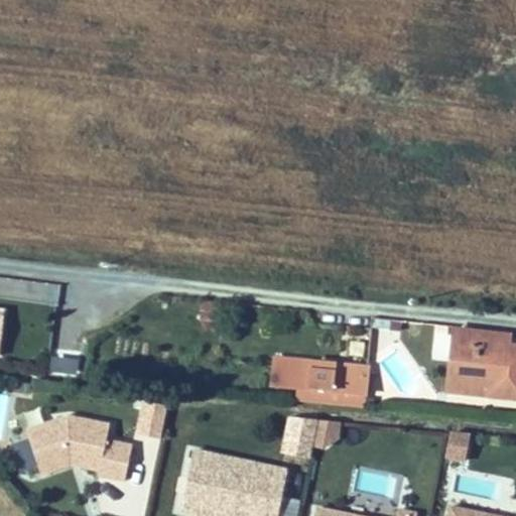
[(515,346),(514,347),(515,336),(501,335),(464,332),(458,332),(453,393),(493,396),(515,397),(515,346)]
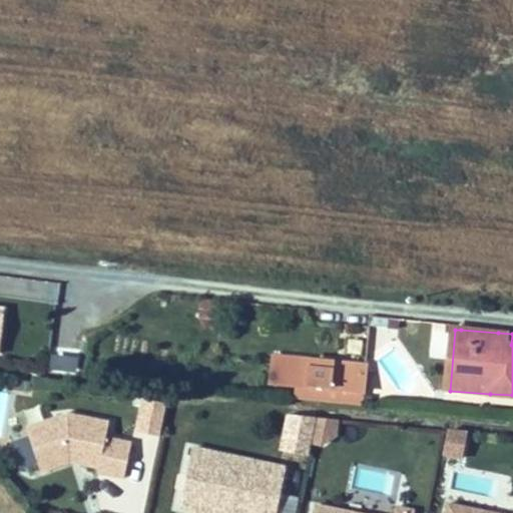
[(54,351),(52,370),(77,373),(79,354),(54,351)]
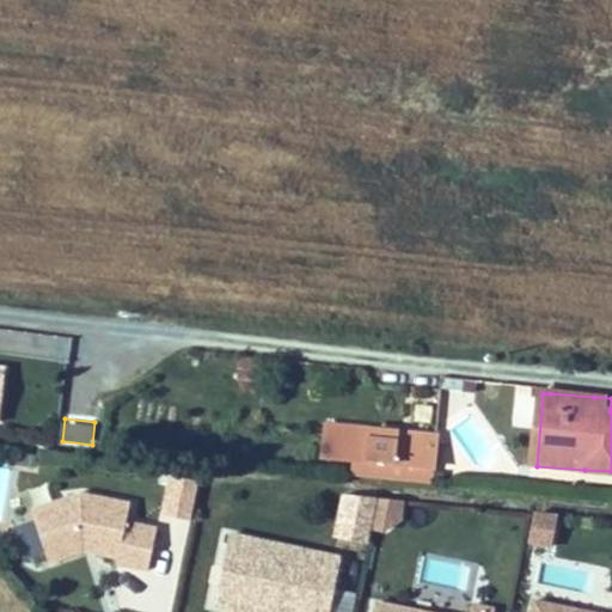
[(440,433),(325,423),(323,460),(354,463),(353,475),(435,482),(440,433)]
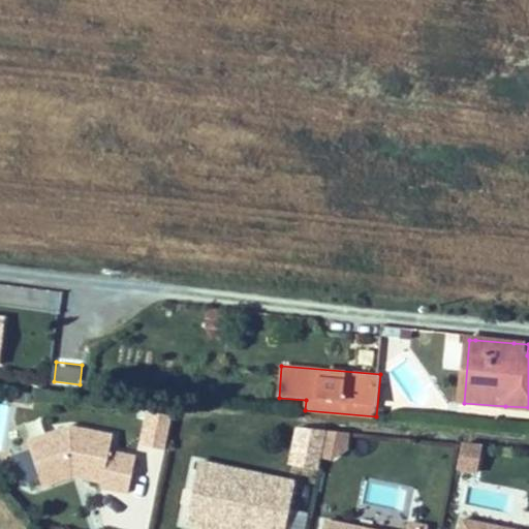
[(174,416),(149,410),(142,441),(166,447),(174,416)]
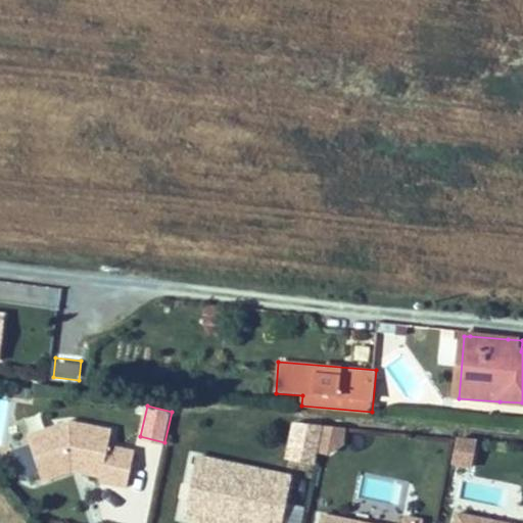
[(126,483),(131,448),(105,444),(107,428),(64,422),(24,437),(40,481),(69,469),(99,473),(98,480),(126,483)]
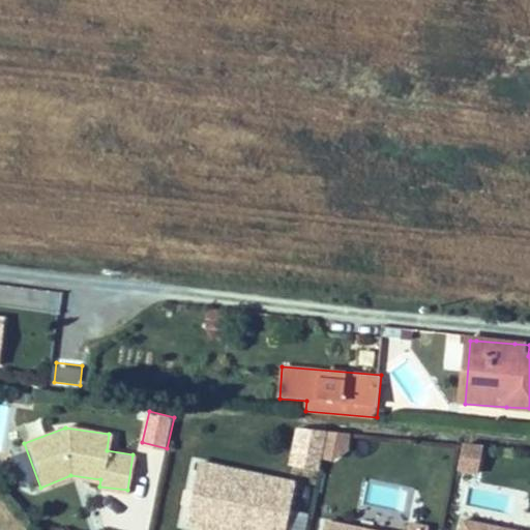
[(320,436),(312,434),(307,449),(316,451),(320,436)]
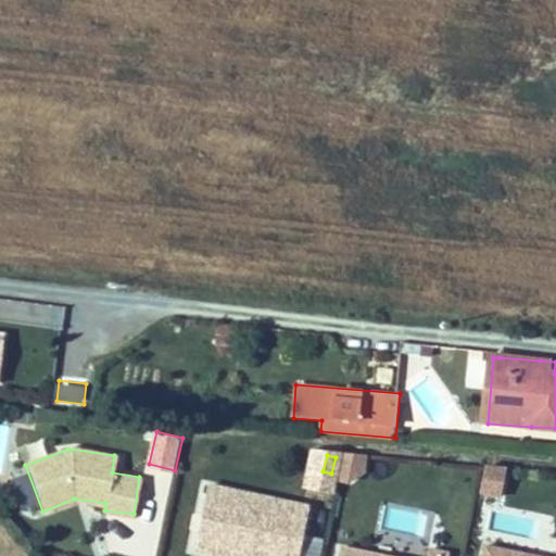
[(367,458),(345,456),(343,479),(365,481),(367,458)]
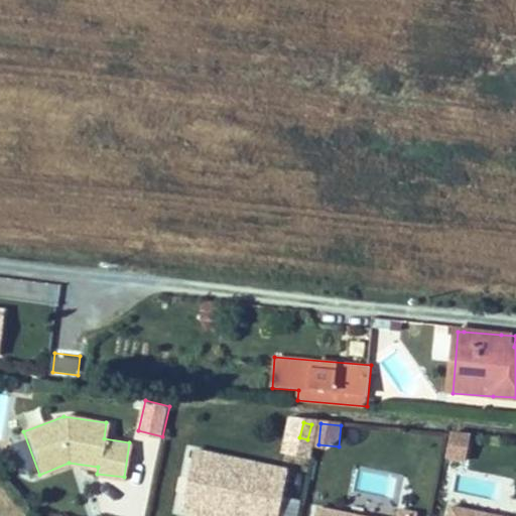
[(476,436),(453,432),(446,462),(471,466),(476,436)]
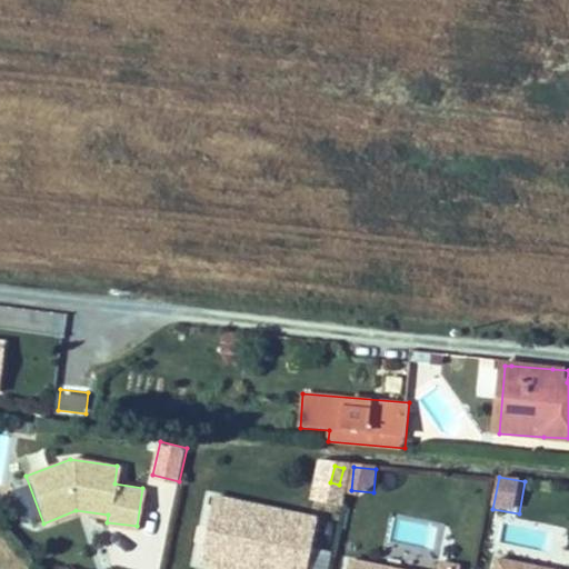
[(245,568),(308,568),(318,517),(295,512),(215,498),(211,513),(202,561),(245,568)]
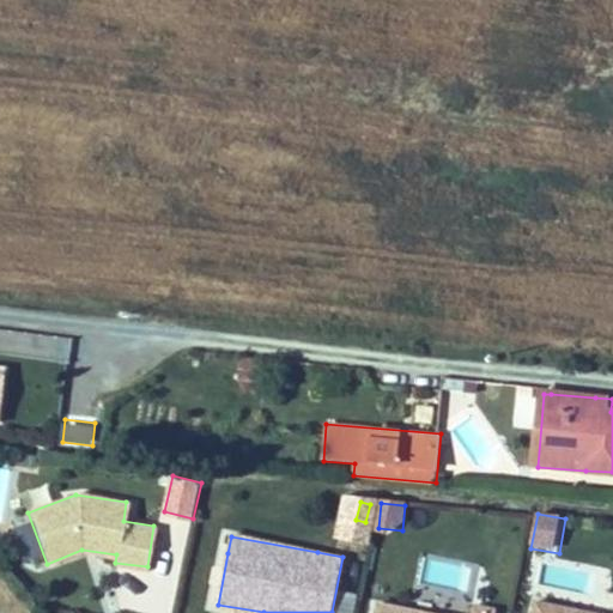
[(353,612),(357,594),(340,590),(335,612),(353,612)]
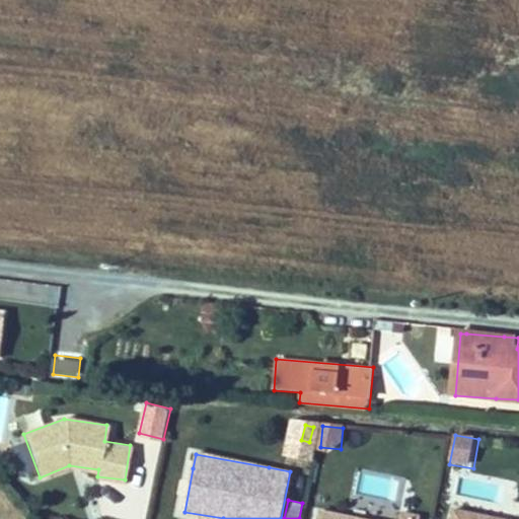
[(399,518),(369,518),(319,509),(317,518),(420,518),(421,516),(400,512),(399,518)]
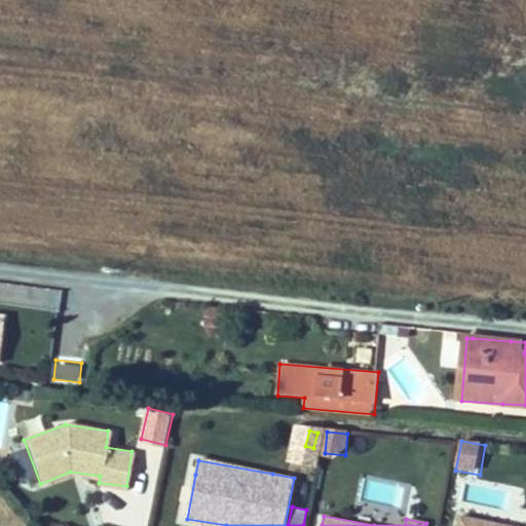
[(515,525),(462,517),(460,525),(515,525)]
